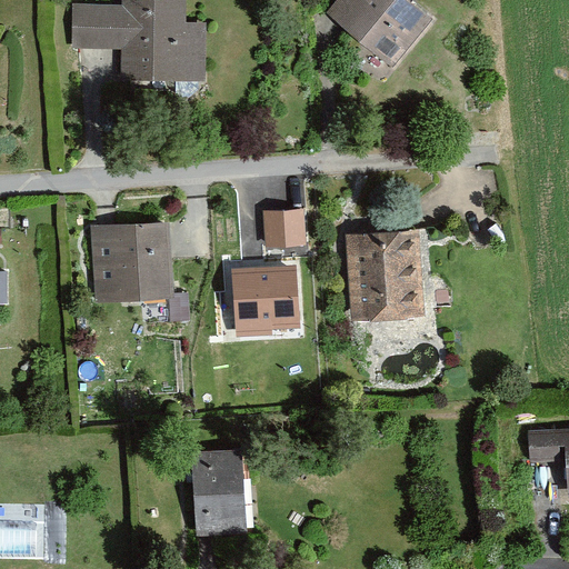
[(178,22),(178,0),(119,0),(120,7),(73,6),(72,48),(118,48),(118,78),(199,78),(200,22),(178,22)]
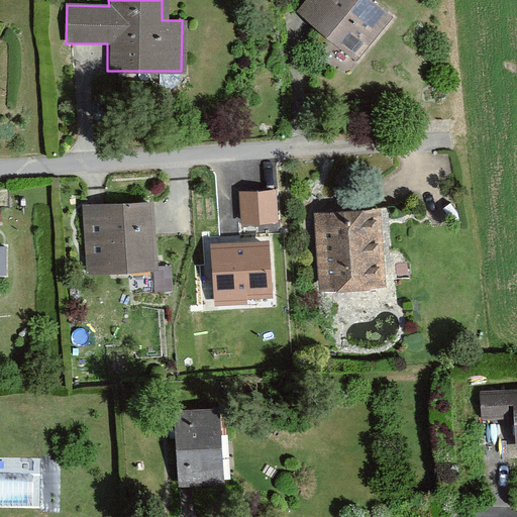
[(378,10),(365,0),(306,0),(296,12),(344,52),(378,10)]
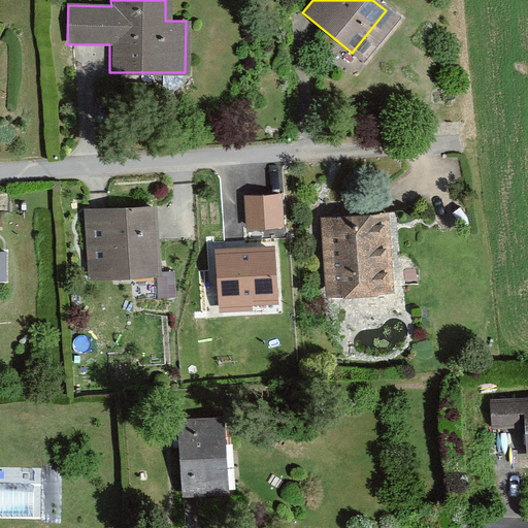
[(286,223),(286,190),(248,190),(248,223),(286,223)]
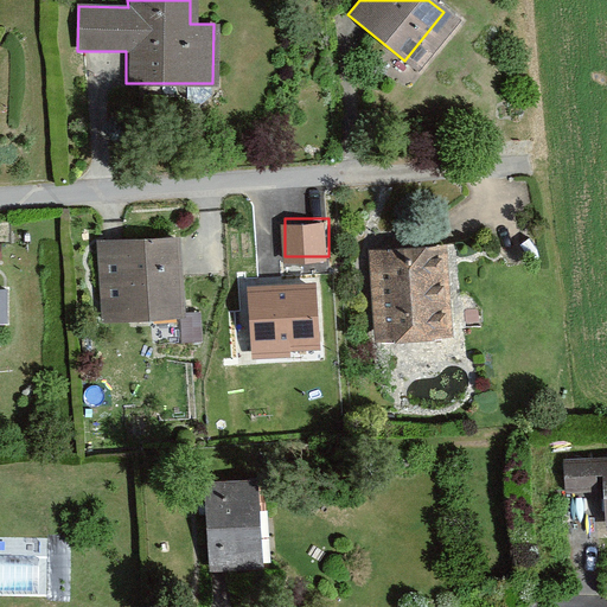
[(178,317),(172,236),(96,242),(102,323),(178,317)]
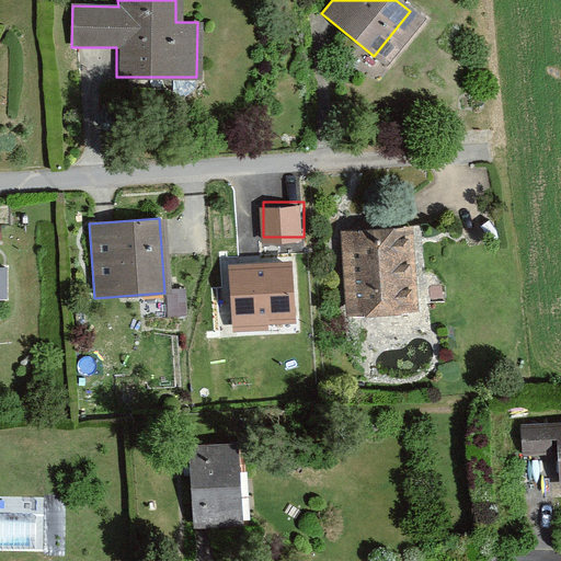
[(412,307),(405,225),(340,230),(345,311),(412,307)]
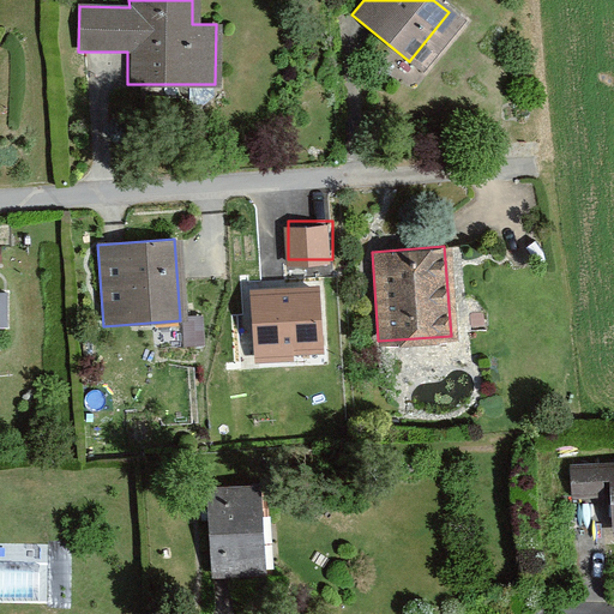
[(0,320),(11,321),(12,289),(0,288),(0,320)]
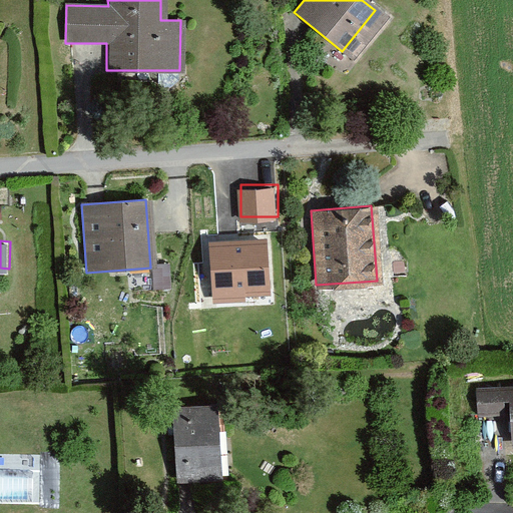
[(268,240),(209,243),(212,305),(245,303),(244,296),(271,294),(268,240)]
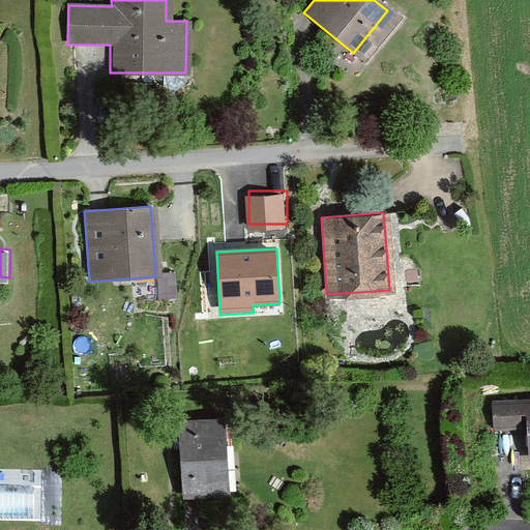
[(529,403),(494,405),(495,428),(528,427),(529,462),(529,461),(529,403)]
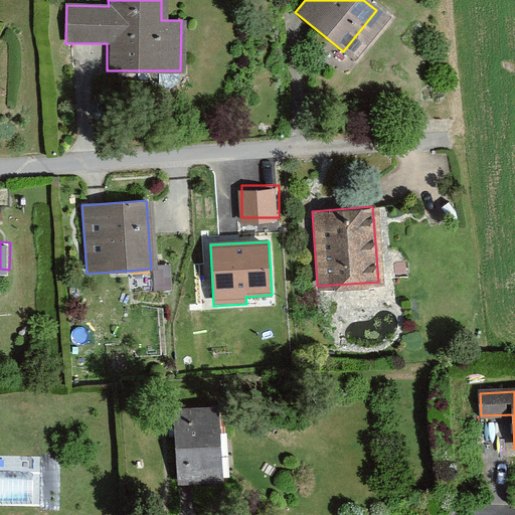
[(217,409),(173,412),(177,480),(222,478),(217,409)]
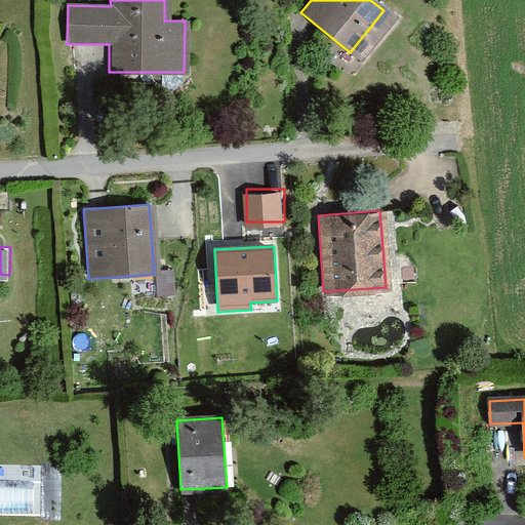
All buildings are outlined.
